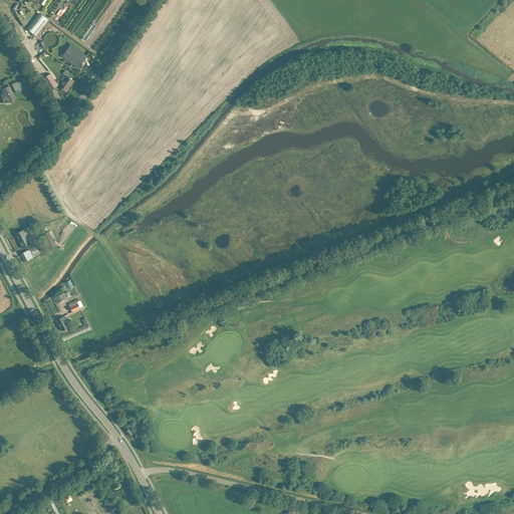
[(39,13),(27,29),(35,36),(48,20),(39,13)]
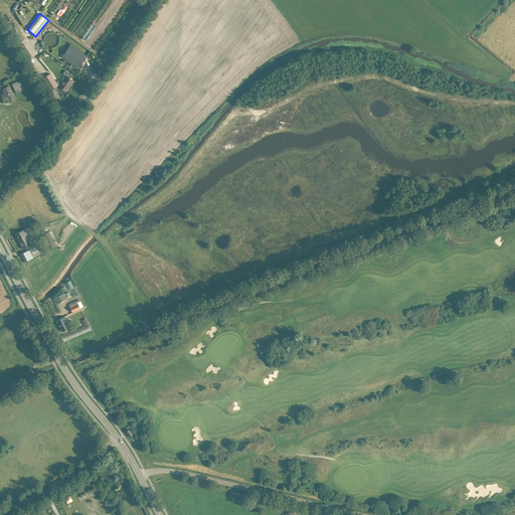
[(22,41),(17,44),(28,62),(33,58),(22,41)]
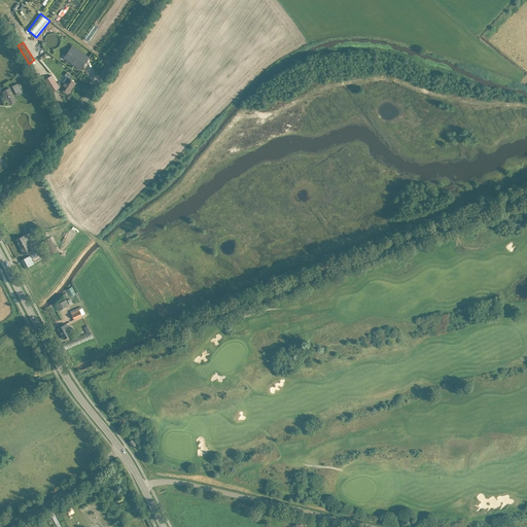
[(80,70),(90,58),(72,45),(64,58),(80,70)]
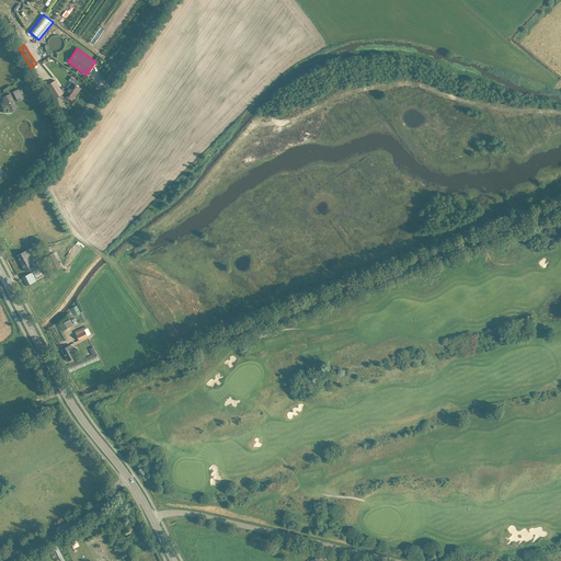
[(23,77),(20,79),(25,87),(30,83),(23,77)]
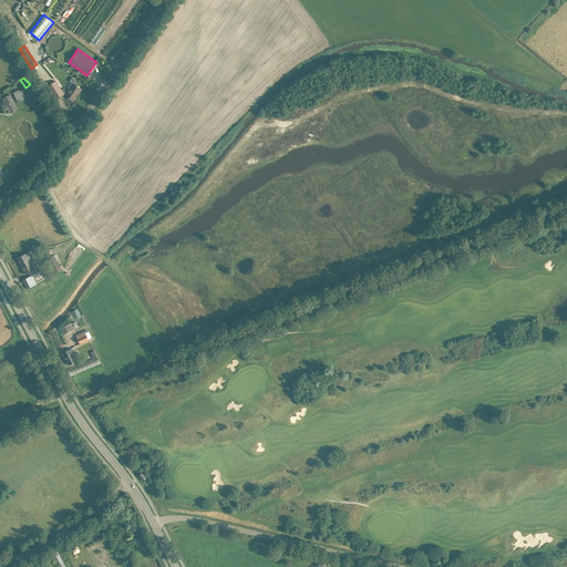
[(55,81),(48,86),(55,100),(60,96),(64,94),(62,91),(55,81)]
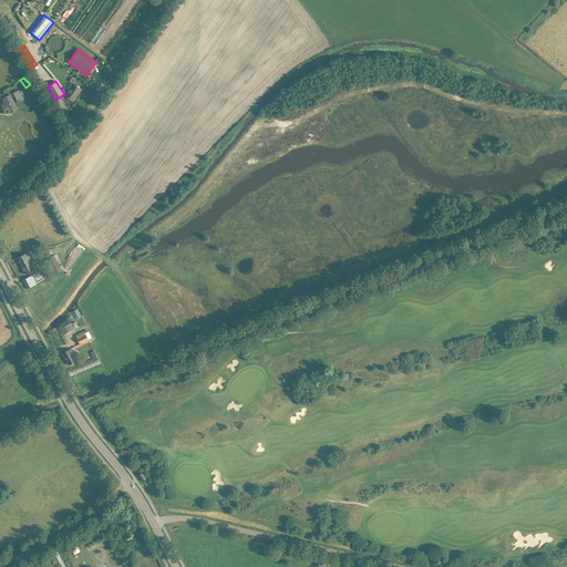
[(64,94),(60,96),(64,100),(66,96),(73,101),(76,96),(75,96),(80,89),(75,85),(73,83),(68,91),(64,88),(62,91),(64,94)]
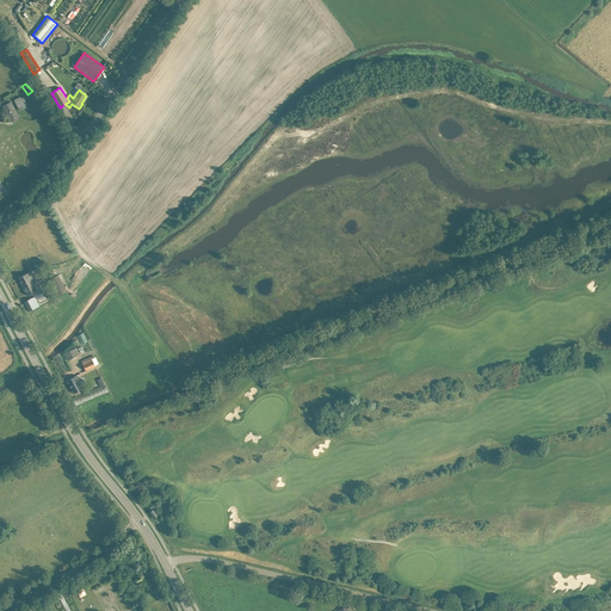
[(20,97),(14,100),(19,111),(26,107),(20,97)]
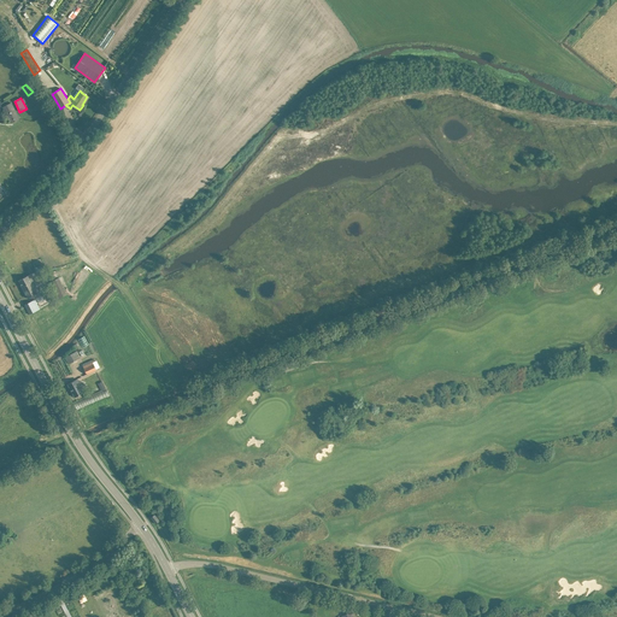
[(11,124),(19,119),(11,103),(3,107),(11,124)]
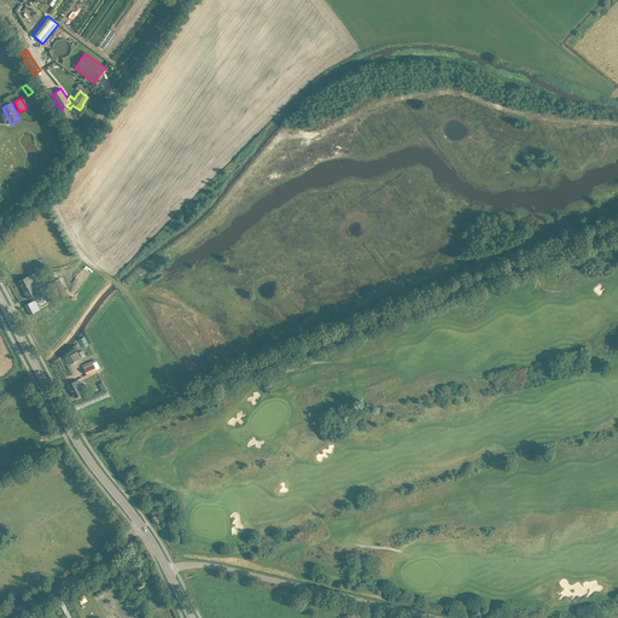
[(28,299),(34,296),(38,295),(34,287),(36,286),(33,280),(30,275),(18,281),(28,299)]
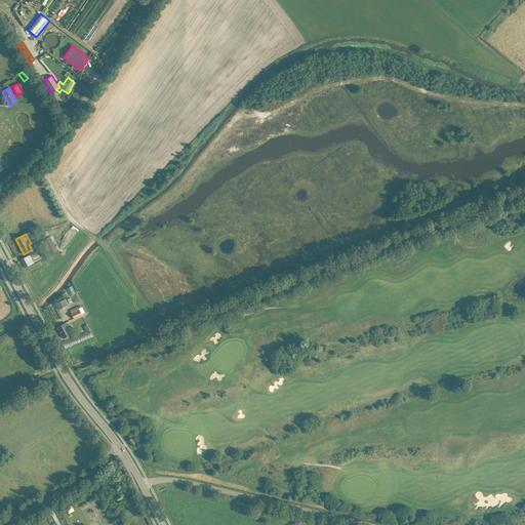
[(46,255),(56,250),(50,236),(39,242),(46,255)]
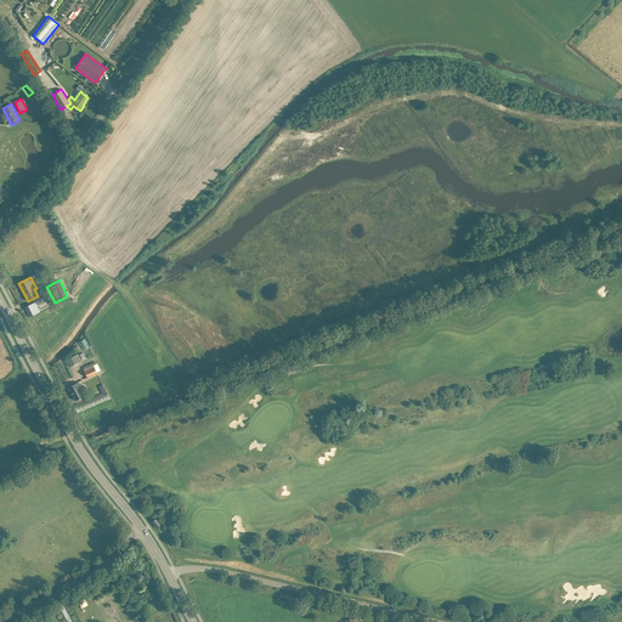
[(35,315),(37,314),(40,311),(35,301),(32,304),(24,307),(29,317),(35,315)]
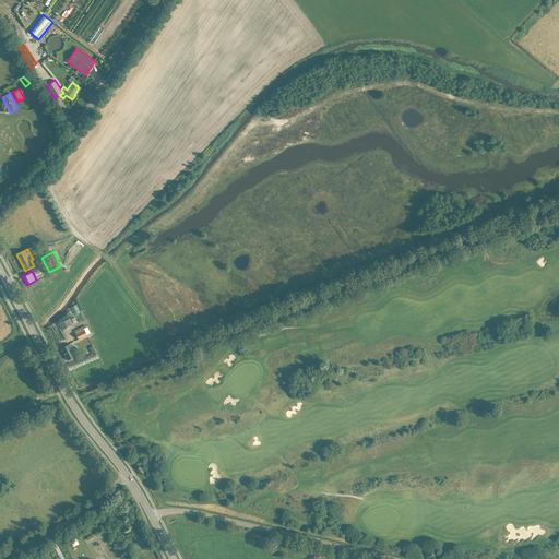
[(90,290),(84,293),(91,309),(97,306),(90,290)]
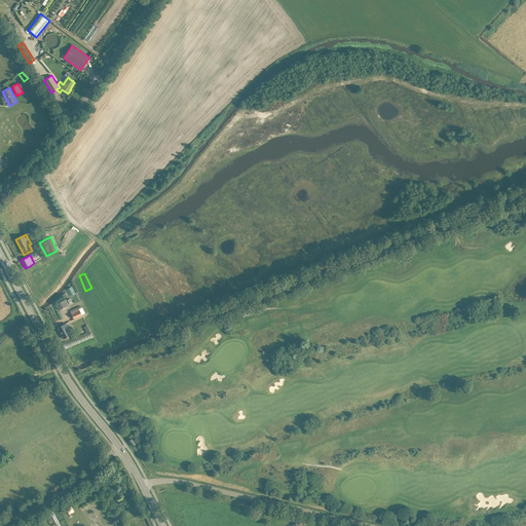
[(74,318),(82,315),(80,311),(82,309),(81,306),(78,307),(70,311),(74,318)]
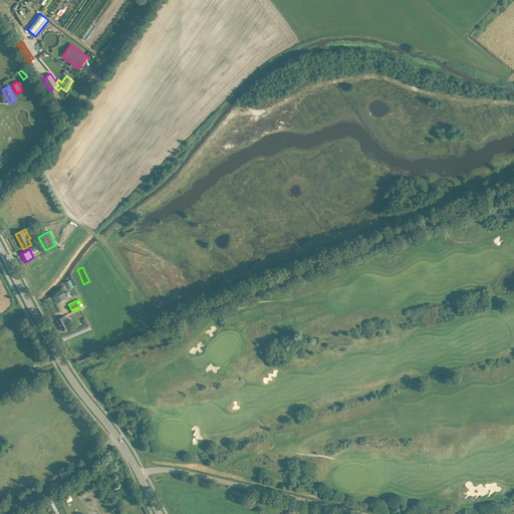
[(62,331),(66,328),(70,326),(64,315),(56,320),(62,331)]
